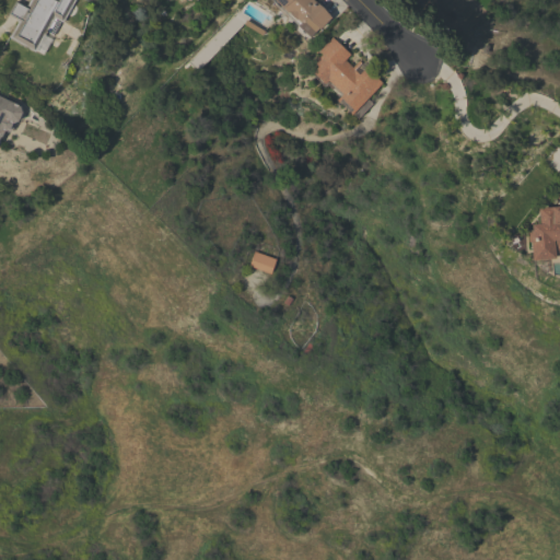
[(50,38),(42,54),(35,50),(34,51),(9,36),(18,20),(7,13),(13,0),(15,0),(25,6),(28,0),(73,0),(61,22),(60,21),(53,34),(46,31),(43,35),(50,38)]
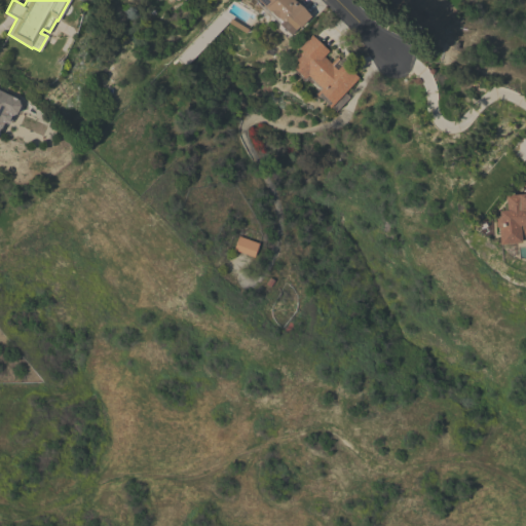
[(293,0),(310,16),(299,27),(298,26),(290,34),(255,0),(293,0)]
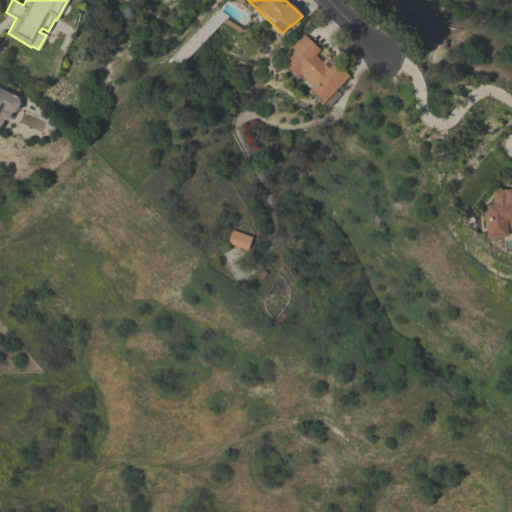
[(319,49),(314,54),(322,61),(327,55),(348,76),(334,90),(339,95),(326,108),(321,103),(320,104),(307,91),(312,85),(299,73),(296,76),(285,65),(290,60),(286,56),(293,49),(291,46),(303,33),(319,49)]
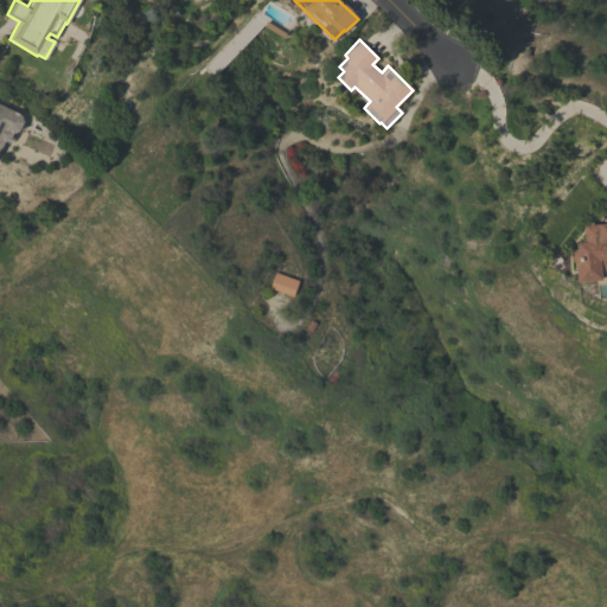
[(0,103),(20,114),(23,121),(19,129),(14,132),(14,134),(11,140),(7,142),(4,141),(1,147),(0,147),(0,103)]
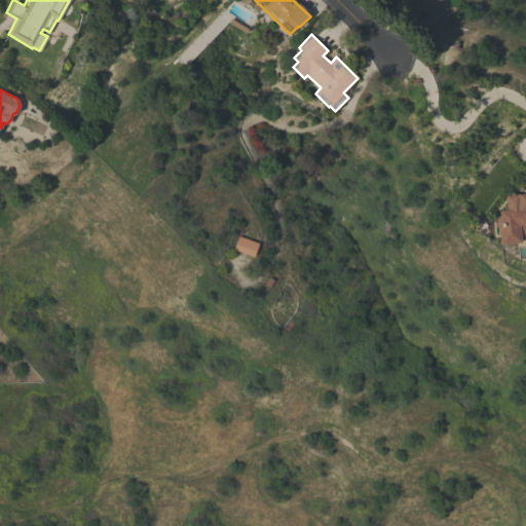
[(525,238),(520,239),(520,242),(498,243),(497,227),(495,227),(495,217),(496,216),(498,216),(498,210),(505,210),(504,195),(518,194),(517,193),(525,193),(525,189),(522,185),(524,182),(523,182),(525,178),(525,238)]
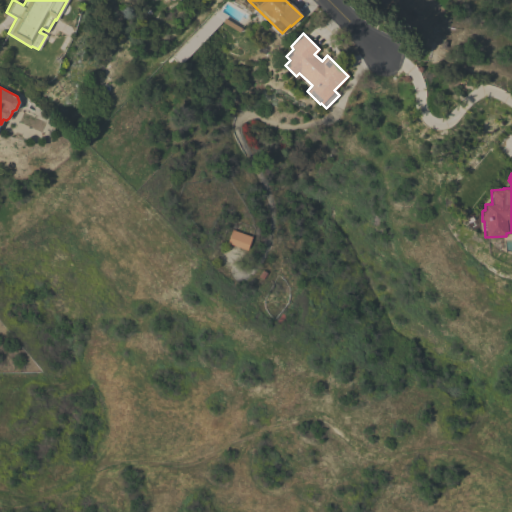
[(247,250),(227,242),(231,229),(251,236),(247,250)]
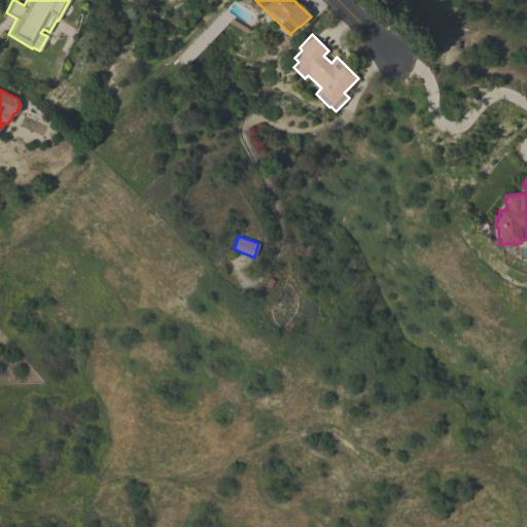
All buildings are outlined.
